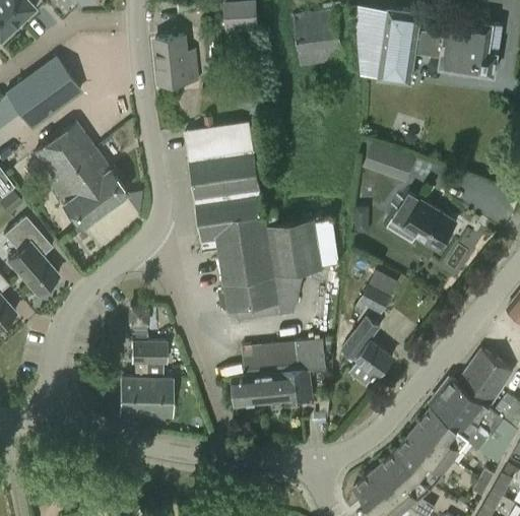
[(0,0),(0,44),(34,13),(21,0),(0,0)]
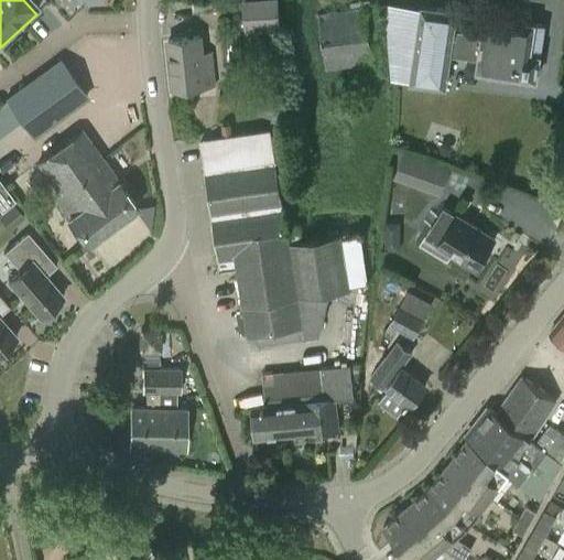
[(243,36),(280,33),(277,1),(241,3),(243,36)]
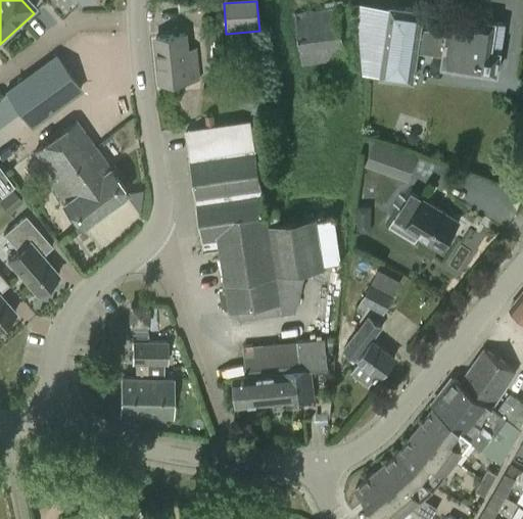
[(414,82),(423,14),(390,9),(380,77),(414,82)]
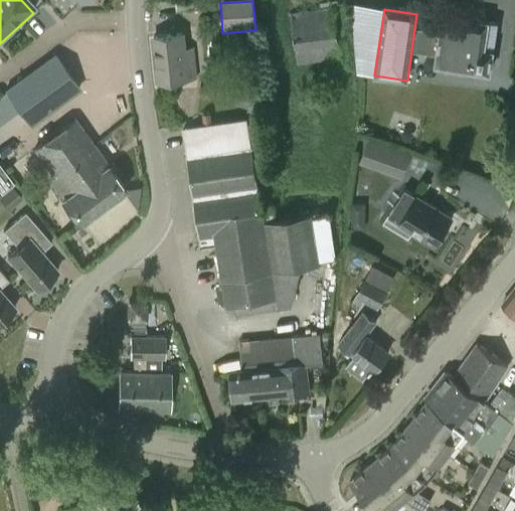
[(296,69),(340,63),(333,11),(289,18),(296,69)]
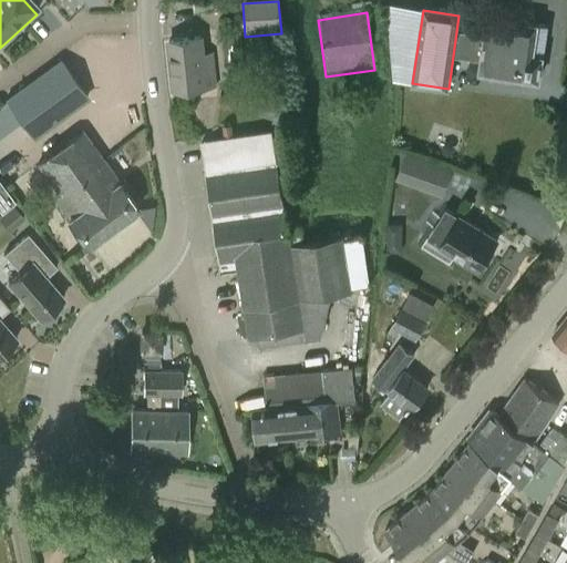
[(547,30),(537,29),(488,21),(487,28),(480,28),(478,36),(478,37),(472,37),(467,63),(481,65),(480,75),(538,84),(547,30)]
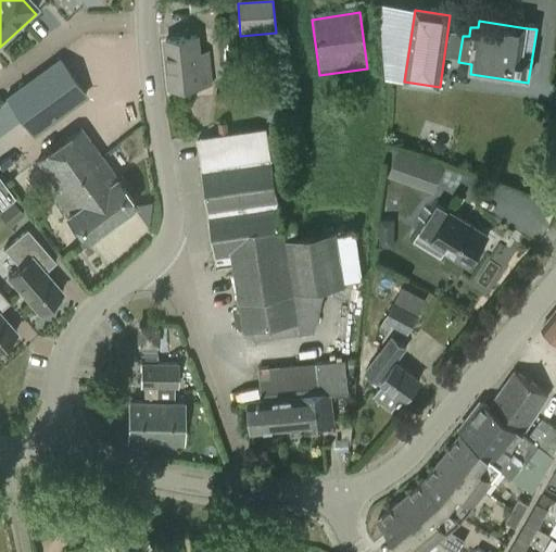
[(198,41),(165,45),(169,92),(202,89),(198,41)]
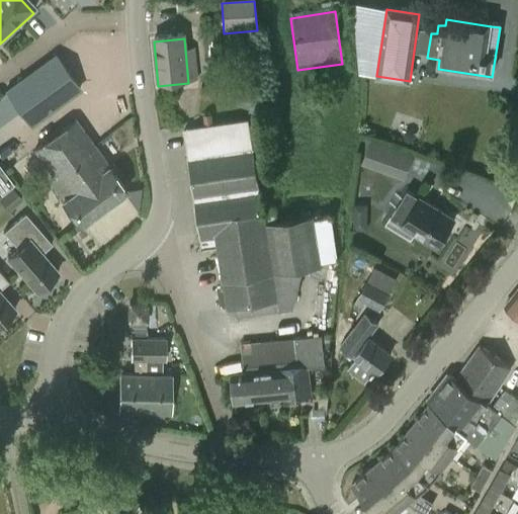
[(80,95),(53,64),(8,93),(34,127),(80,95)]
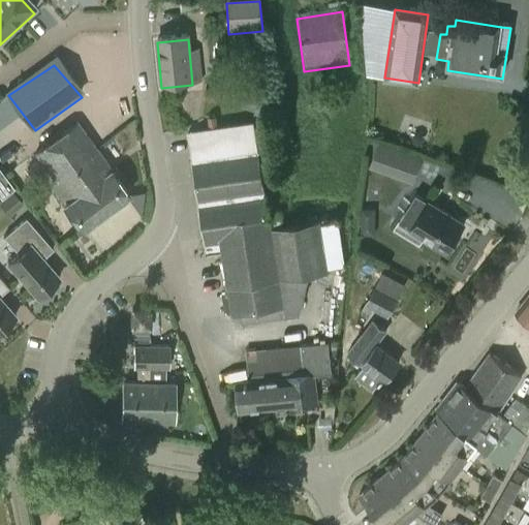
[(240,111),(254,115),(252,120),(265,123),(271,103),(245,94),(240,111)]
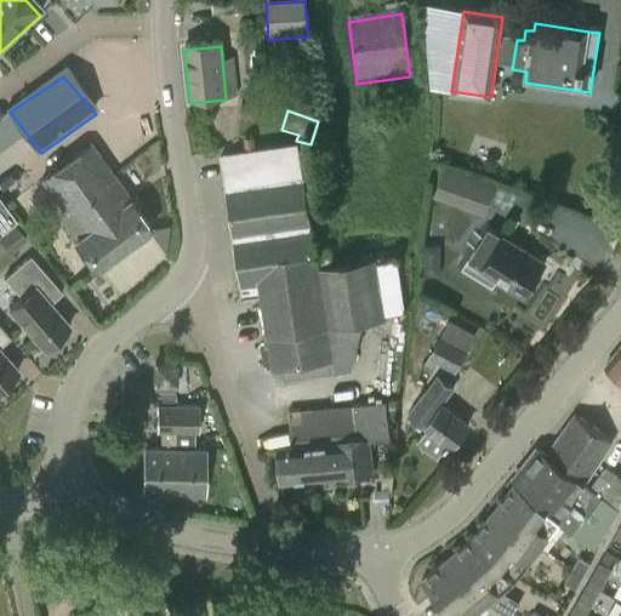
[(334,376),(351,372),(355,354),(352,330),(386,325),(385,317),(405,313),(397,261),(386,263),(385,258),(376,260),(376,263),(334,269),(330,250),(315,251),(302,183),(303,183),(297,144),(218,158),(224,194),(223,195),(239,297),(241,297),(258,295),(267,343),(272,375),(274,375),(283,374),(284,383),(334,376)]
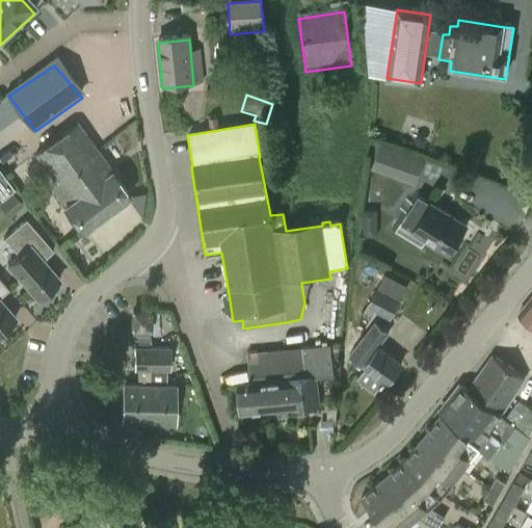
[(67,134),(56,141),(110,214),(131,200),(111,174),(77,127),(67,134)]
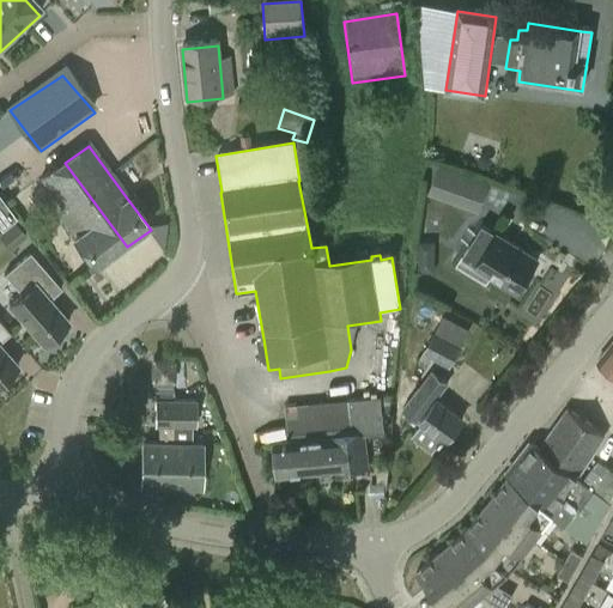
[(127,247),(65,163),(50,174),(50,175),(41,182),(72,224),(65,229),(73,241),(72,242),(95,272),(127,247)]
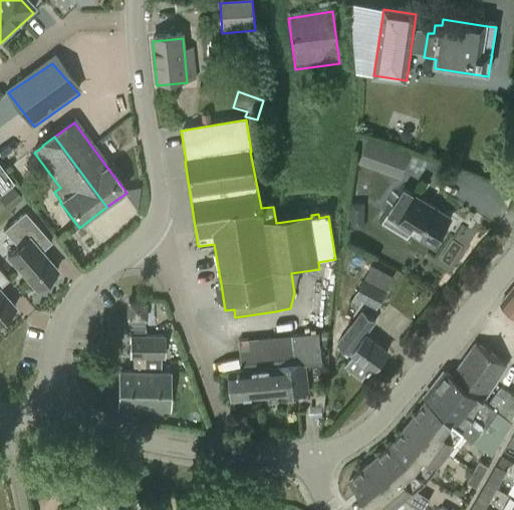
[(361,137),(362,140),(355,162),(386,172),(396,149),(361,137)]
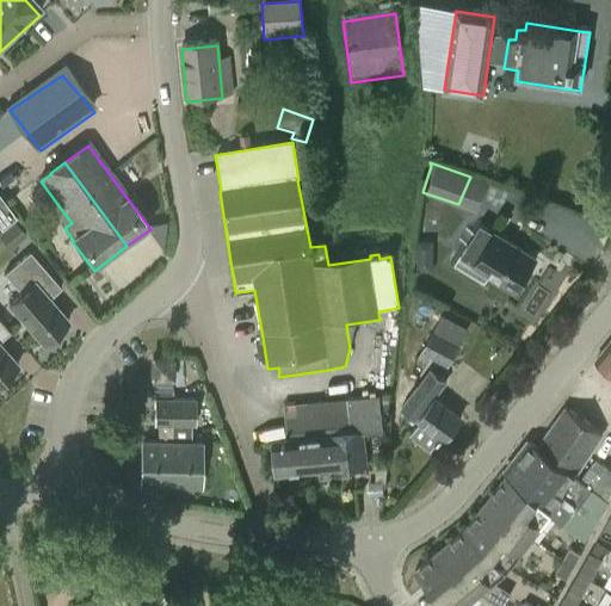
[(0,204),(0,229),(1,232),(13,220),(0,204)]
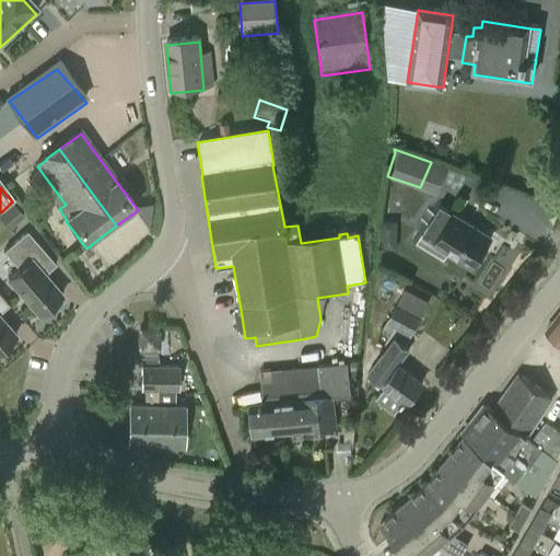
[(473,271),(491,242),(454,218),(441,209),(417,247),(443,265),(448,256),(473,271)]
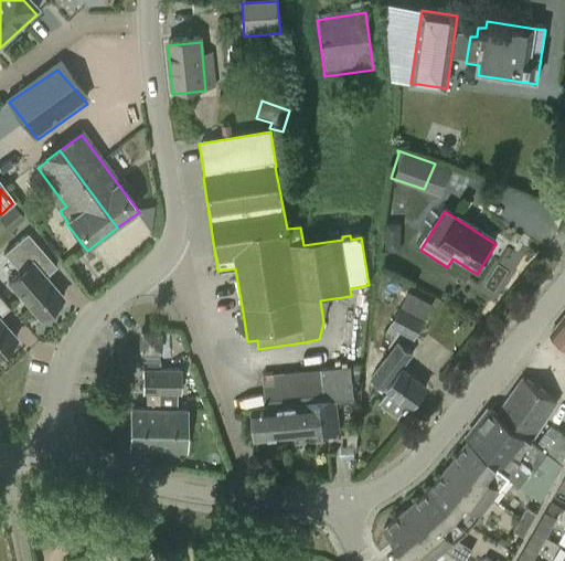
[(19,275),(7,286),(39,321),(63,300),(44,279),(55,271),(27,237),(3,257),(19,275)]
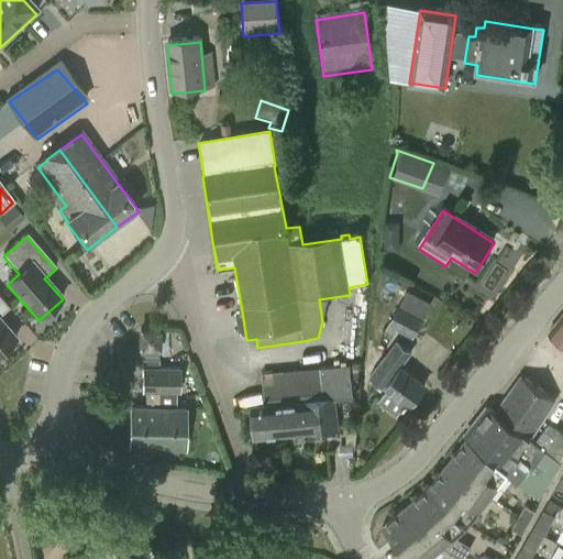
[(0,354),(15,340),(0,322),(0,318),(9,310),(0,300),(0,354)]
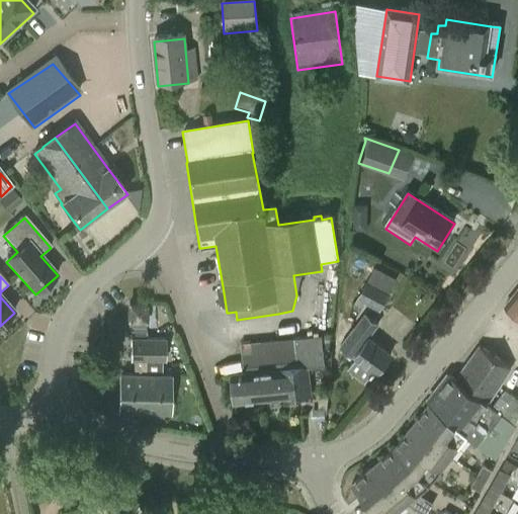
[(389,298),(367,286),(354,308),(362,313),(365,309),(379,316),(389,298)]
